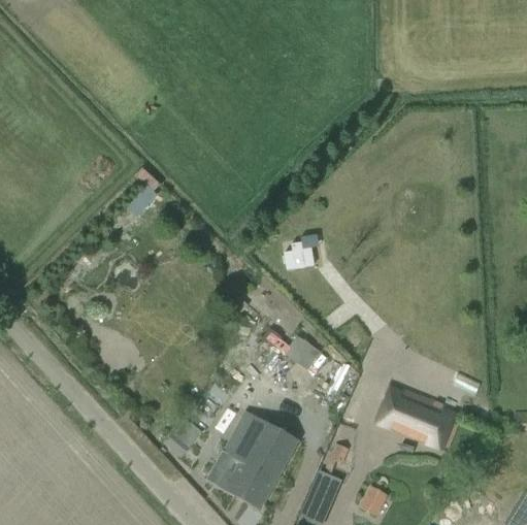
[(239,325),(238,334),(249,336),(251,327),(239,325)]
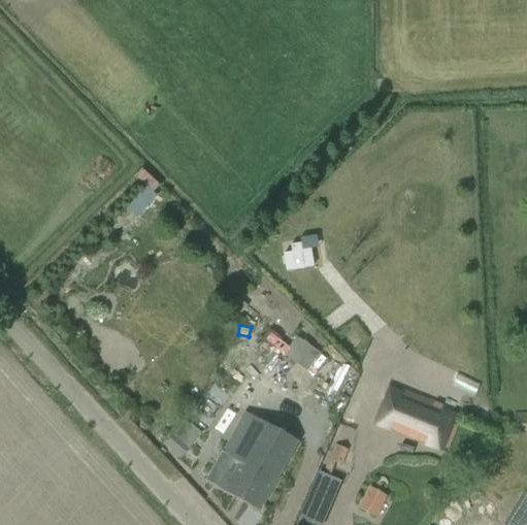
[(328,376),(339,357),(298,333),(287,353),(328,376)]
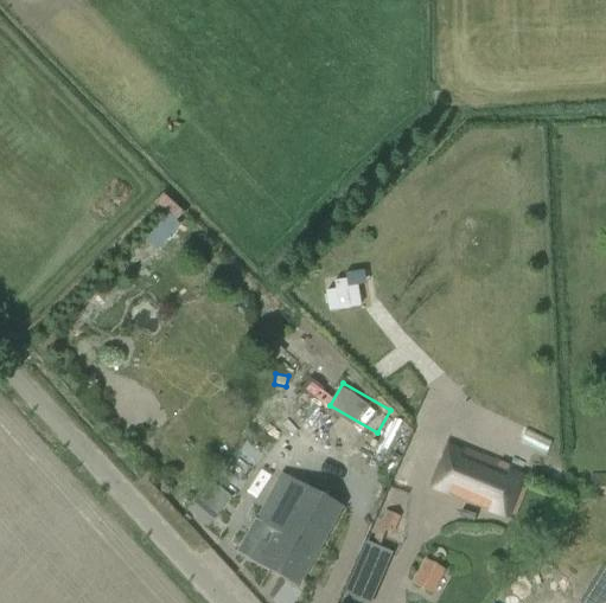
[(450,438),(433,487),(511,515),(528,469),(450,438)]
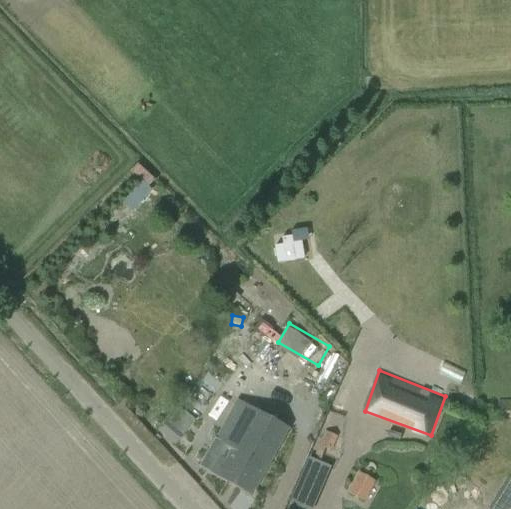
[(239,398),(210,449),(214,452),(206,466),(252,492),(288,426),(239,398)]
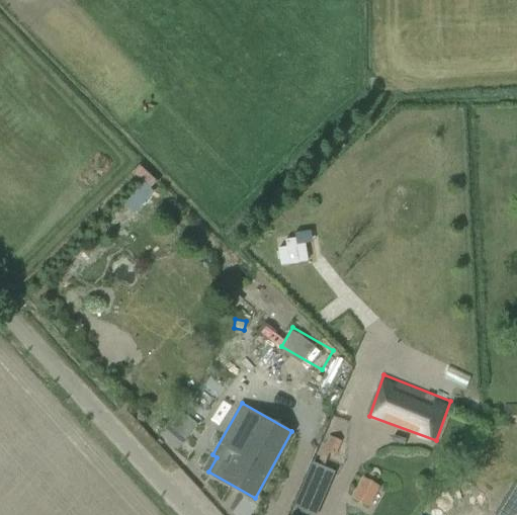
[(169,426),(161,436),(177,449),(184,440),(169,426)]
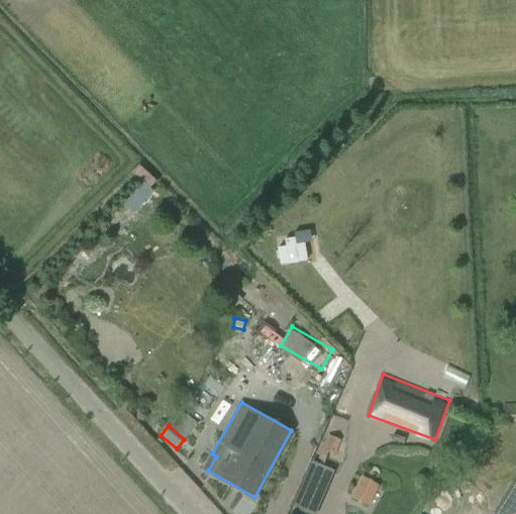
[(328,432),(317,457),(324,461),(329,449),(333,451),(339,437),(328,432)]
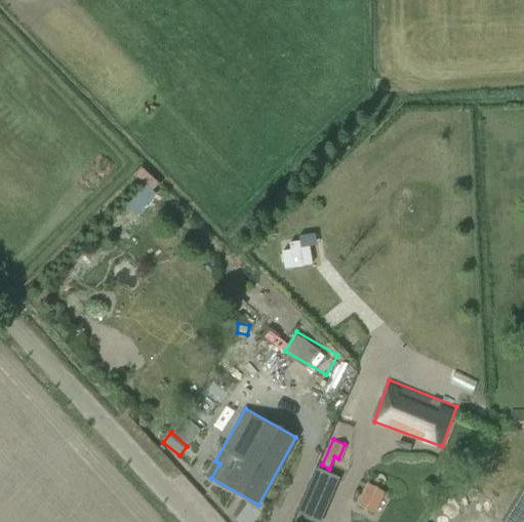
[(367,482),(355,502),(373,513),(385,492),(381,490),(386,482),(376,477),(372,484),(367,482)]
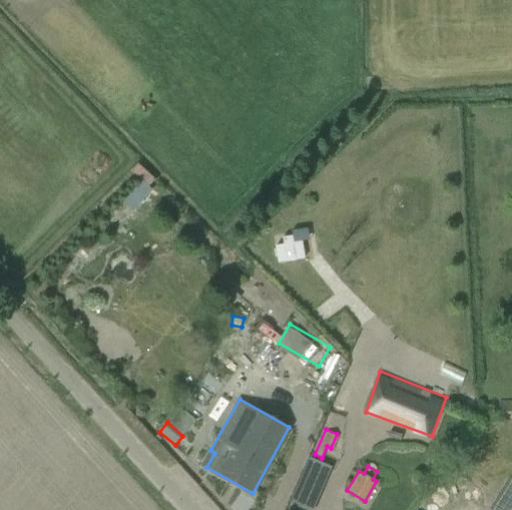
[(507,509),(511,504),(511,479),(509,477),(488,509),(507,509)]
